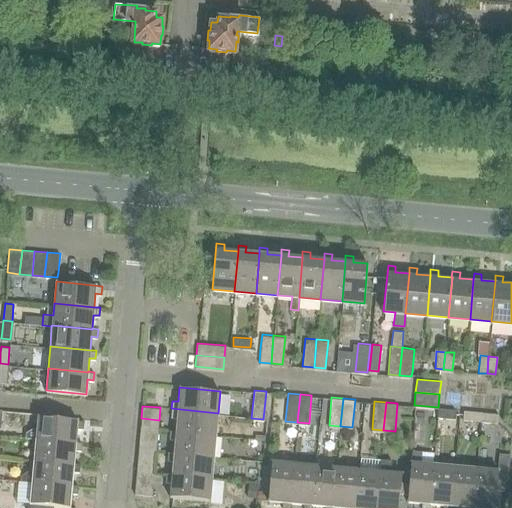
[(456,409),(438,407),(437,416),(455,417),(456,409)]
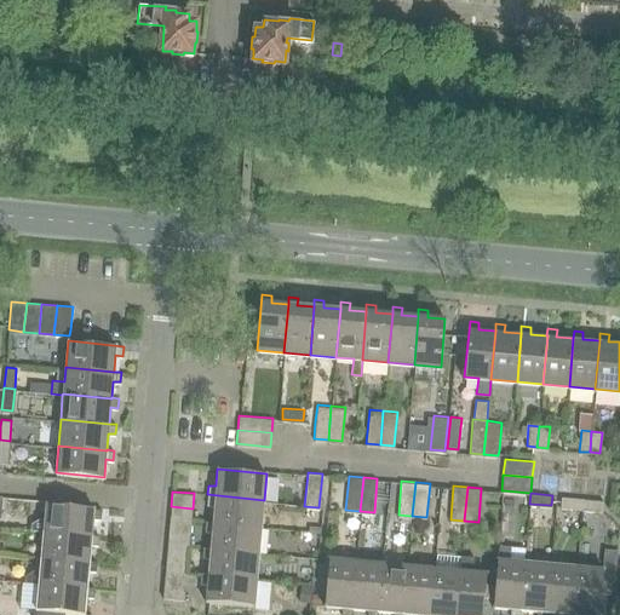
[(264,500),(207,494),(207,504),(214,505),(212,521),(212,522),(262,526),(264,500)]
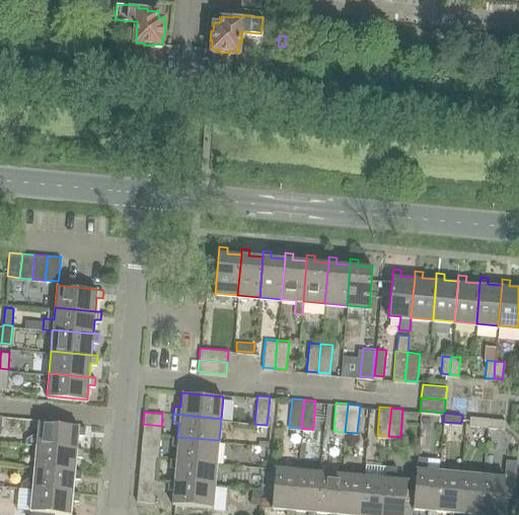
[(469,424),(487,426),(488,417),(469,415),(469,424)]
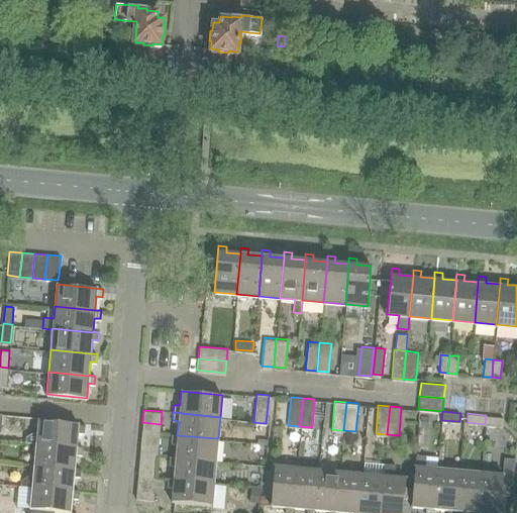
[(486,415),(485,424),(503,426),(503,417),(486,415)]
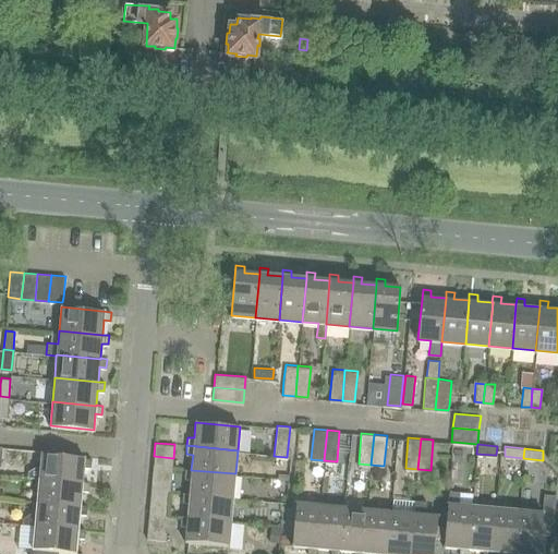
[(27,477),(38,478),(83,481),(84,466),(91,467),(92,458),(40,453),(39,466),(35,466),(27,470),(27,477)]
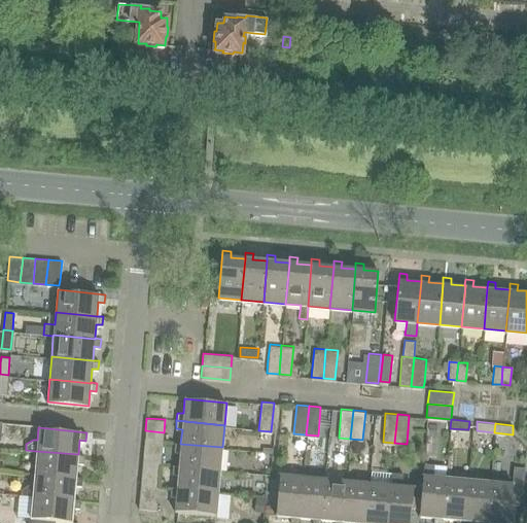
[(144,440),(163,441),(164,432),(145,430),(144,440)]
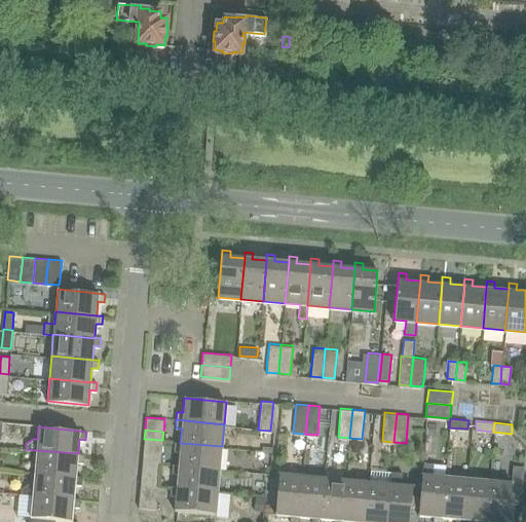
[(162,440),(144,439),(143,451),(161,453),(162,440)]
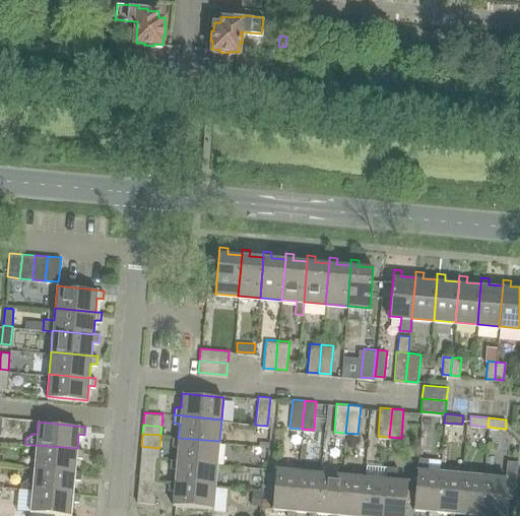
[(178,438),(178,437),(172,436),(172,445),(178,445),(176,459),(217,463),(219,441),(178,438)]
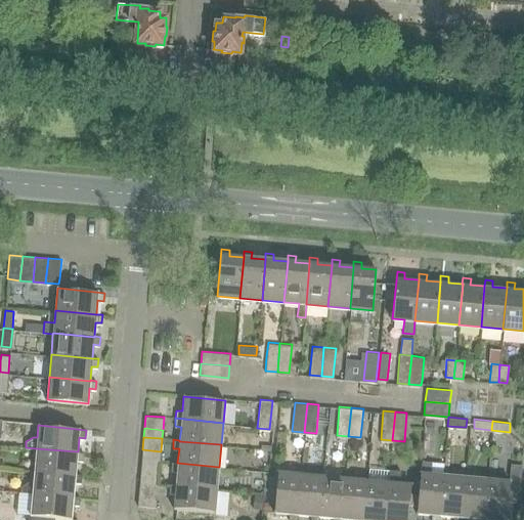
[(34,470),(76,474),(76,473),(77,460),(83,460),(84,451),(78,451),(36,448),(34,470)]
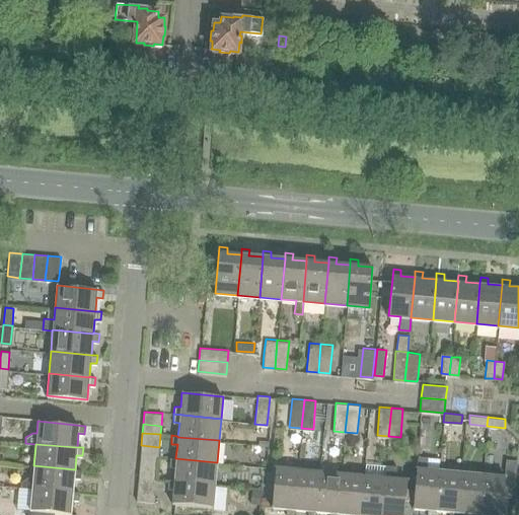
[(140,454),(158,455),(159,447),(141,445),(140,454)]
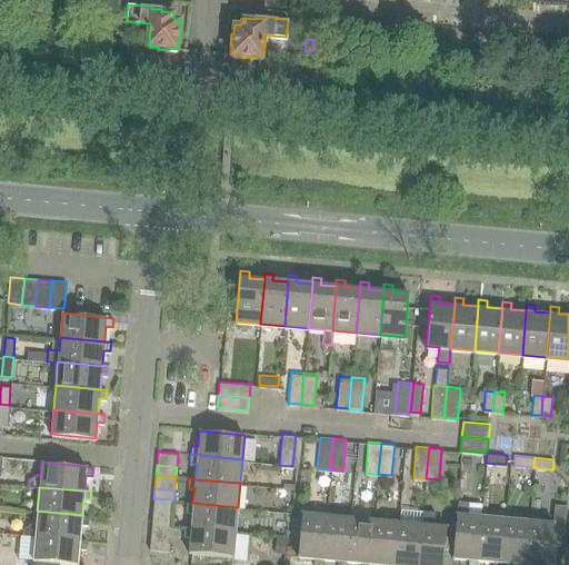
[(192,503),(186,502),(186,511),(192,512),(190,526),(190,527),(236,531),(238,507),(192,503)]
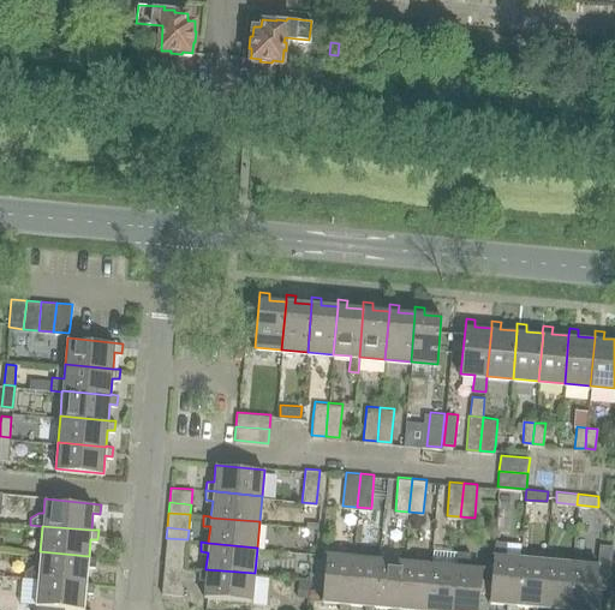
[(478,609),(481,591),(485,592),(490,592),(490,588),(491,579),(482,578),(483,567),(469,564),(471,551),(457,550),(455,563),(457,563),(452,609),(478,609)]
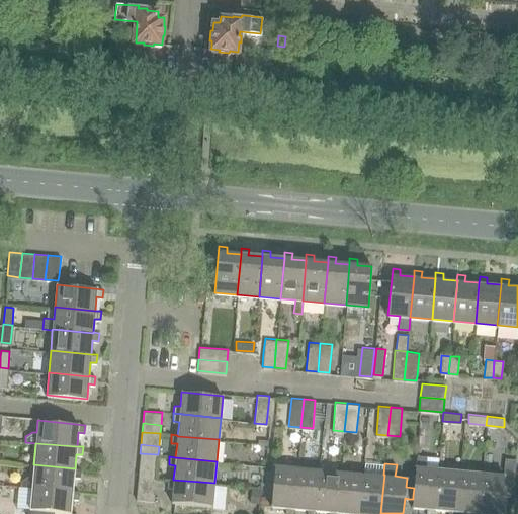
[(33,464),(32,476),(28,476),(20,480),(20,486),(31,487),(73,490),(74,476),(80,477),(81,468),(75,467),(75,468),(33,464)]
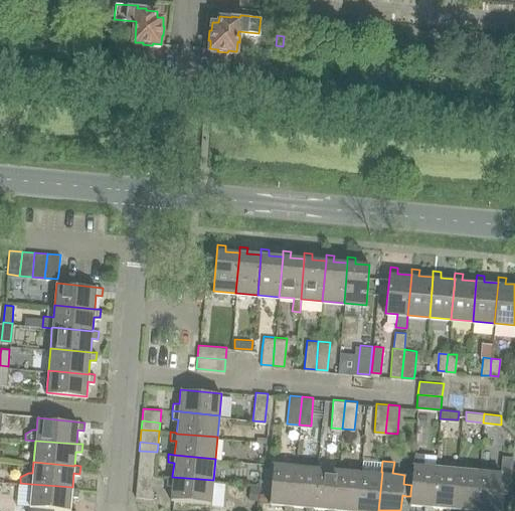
[(292,505),(296,465),(274,463),(270,503),(284,504),(284,510),(289,510),(291,510),(292,505)]
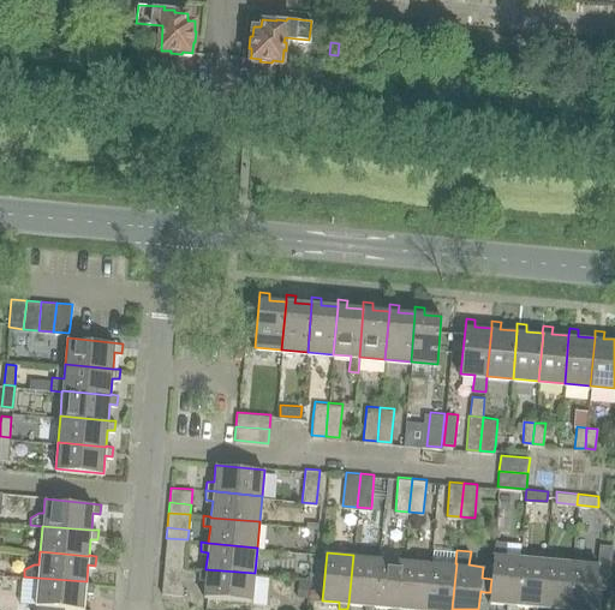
[(494,552),(491,579),(490,588),(489,602),(507,603),(506,609),(515,609),(517,604),(515,604),(520,555),(494,552)]
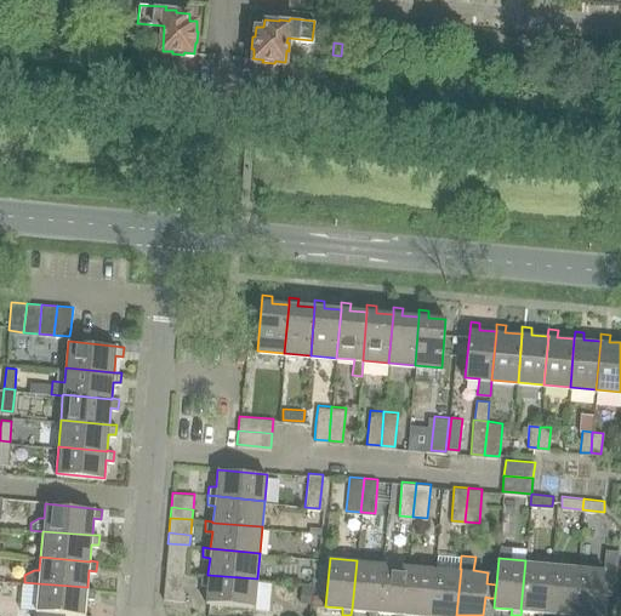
[(165,570),(187,571),(188,560),(166,559),(165,570)]
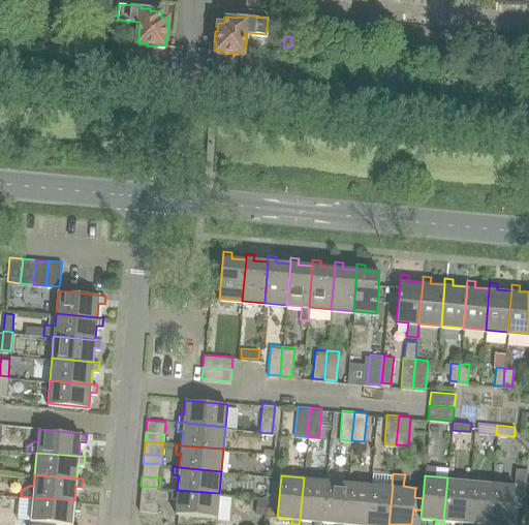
[(488,524),(489,524),(499,524),(510,524),(512,505),(521,506),(522,495),(524,495),(525,477),(516,476),(515,484),(492,482),(488,524)]
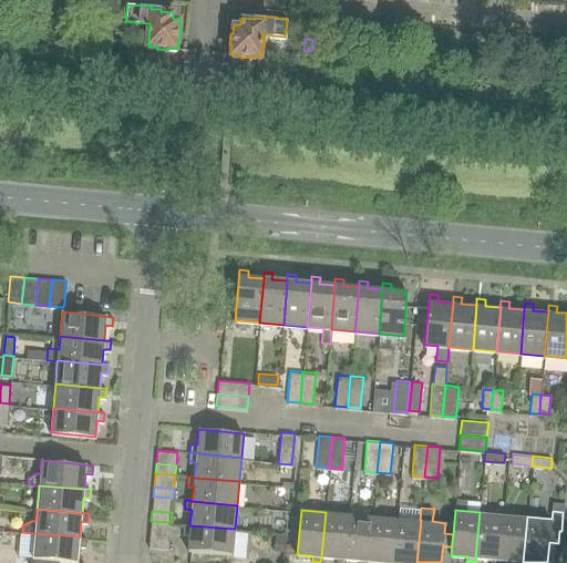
[(344,559),(349,514),(326,512),(321,556),(337,559),(336,562),(344,562),(346,559),(344,559)]
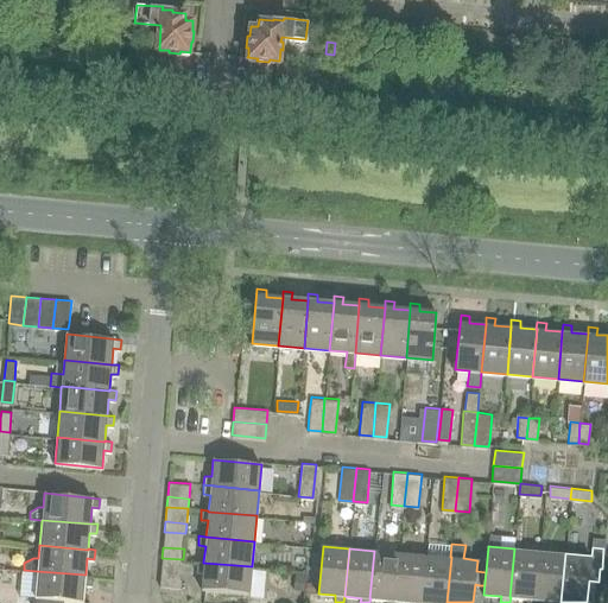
[(510,597),(511,597),(526,598),(525,602),(534,602),(536,600),(540,551),(514,548),(510,597)]
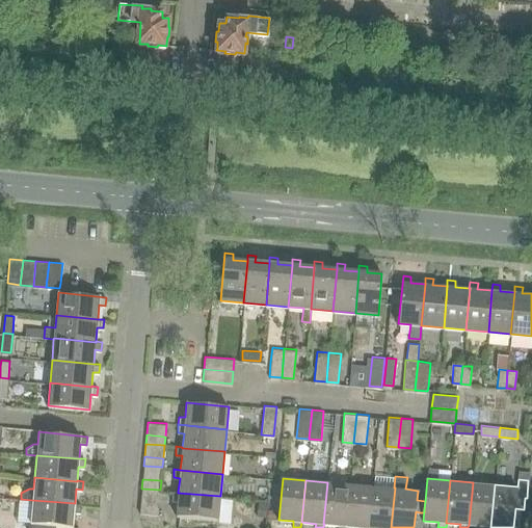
[(350,484),(327,482),(323,524),(324,524),(338,525),(338,527),(346,527),(346,526),(350,484)]
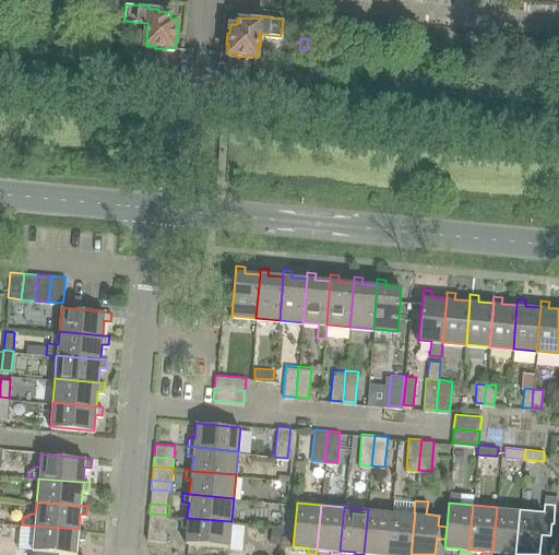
[(497,507),(492,552),(508,553),(507,554),(515,554),(516,554),(515,554),(520,509),(497,507)]
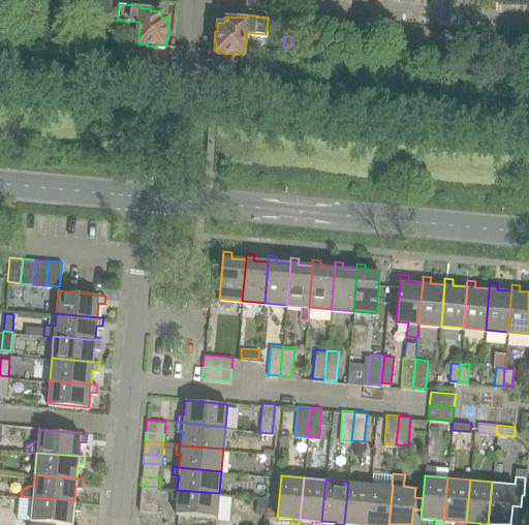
[(344,523),(359,524),(358,524),(366,524),(370,484),(348,482),(344,523)]
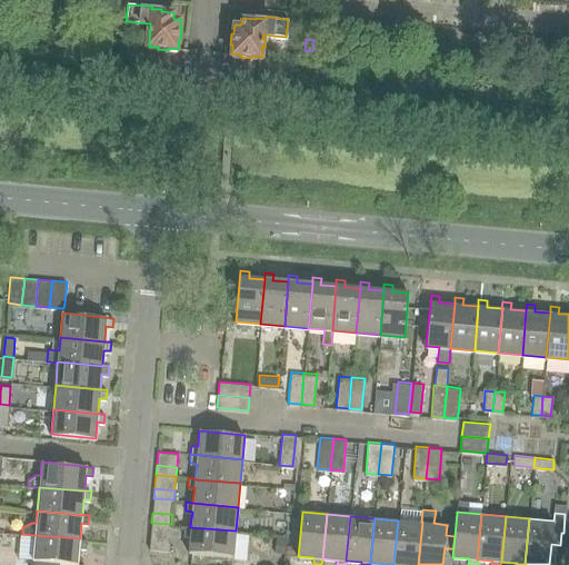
[(393,564),(418,564),(422,522),(421,522),(398,521),(393,564)]
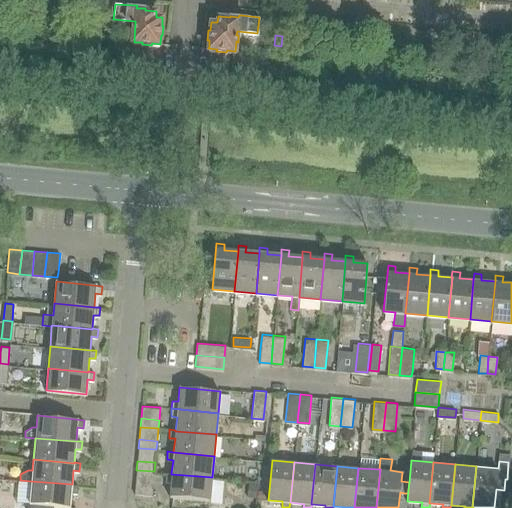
[(171,474),(171,473),(165,473),(165,481),(171,481),(169,496),(210,499),(212,477),(171,474)]
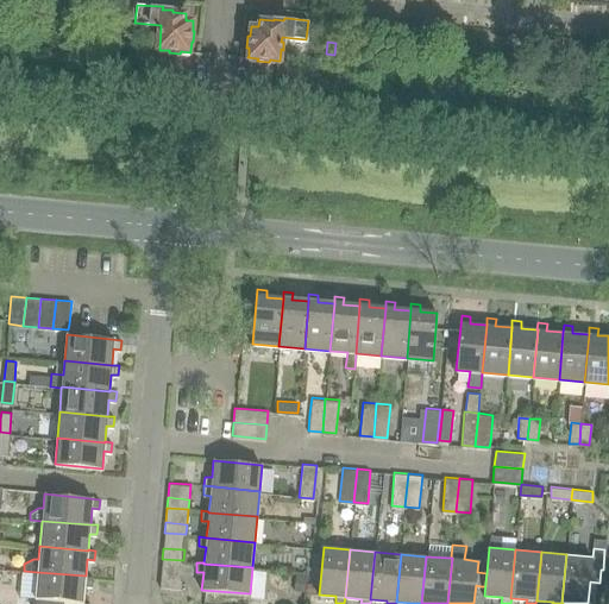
[(93,576),(86,576),(37,572),(35,598),(83,602),(85,585),(92,585),(93,576)]
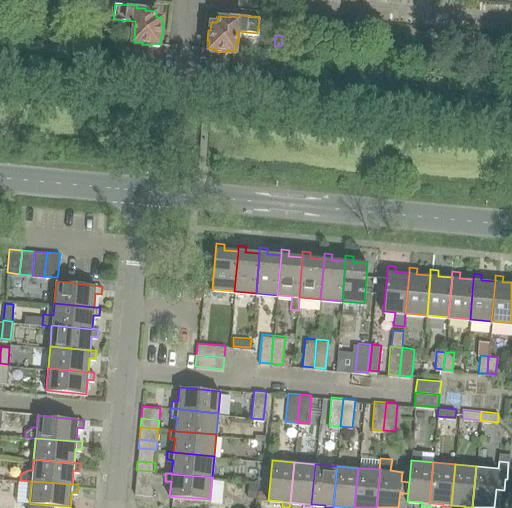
[(257,484),(249,483),(248,494),(255,495),(257,484)]
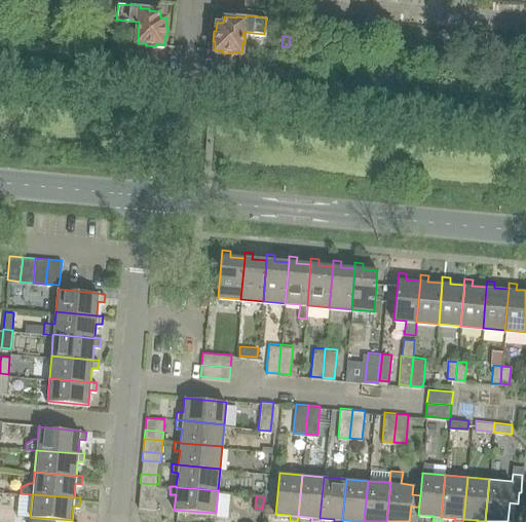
[(139,497),(138,506),(156,508),(157,498),(139,497)]
